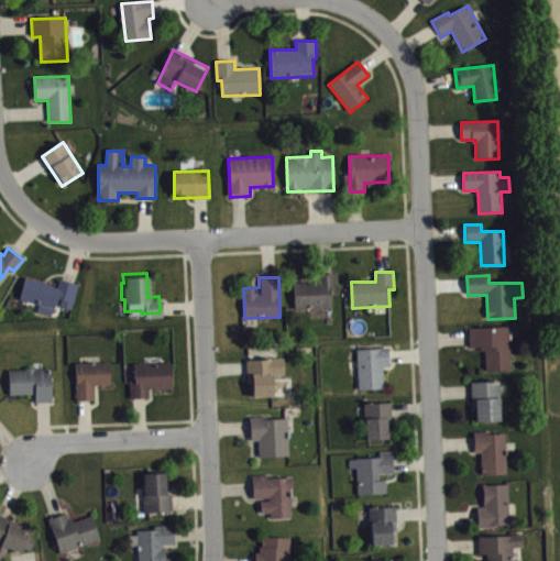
[(336,277),(294,278),(295,310),(332,309),(331,292),(337,292),(336,277)]
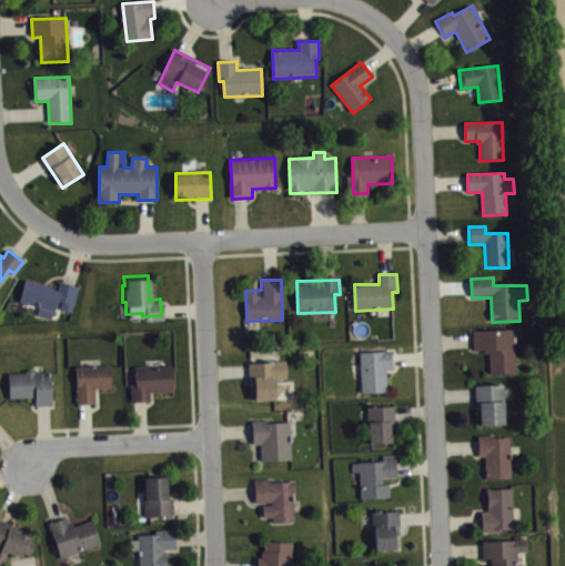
[(79,287),(60,283),(58,289),(26,281),(20,303),(72,315),(79,287)]
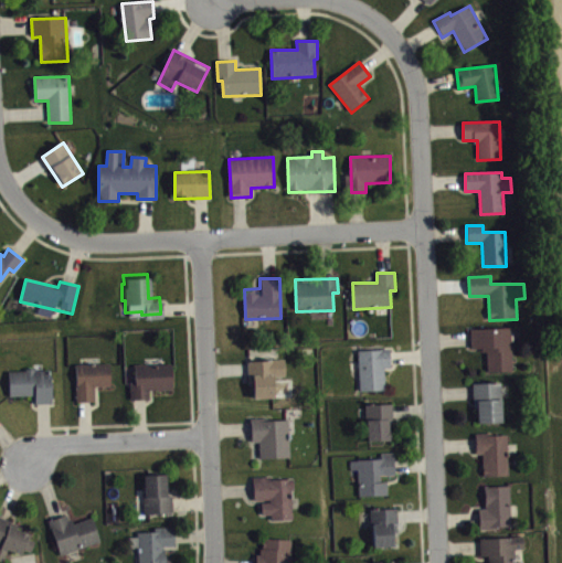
[(488,373),(512,372),(511,329),(470,330),(472,350),(487,350),(488,373)]
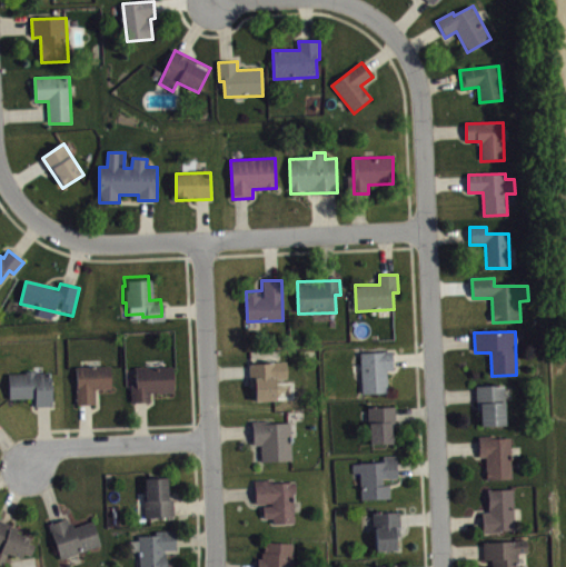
[(393,352),(360,354),(361,395),(388,394),(387,371),(394,371),(393,352)]
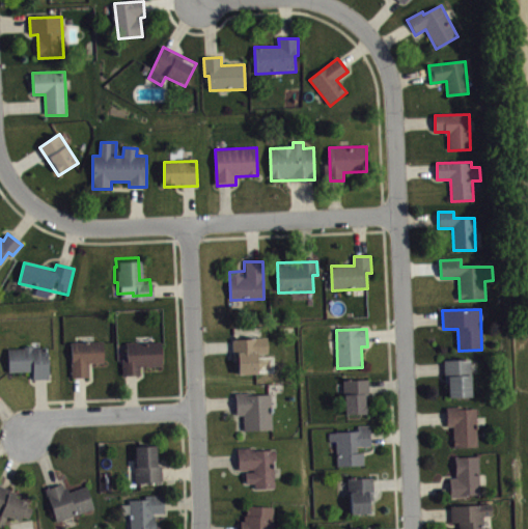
[(229,335),(229,342),(229,350),(230,350),(230,354),(230,358),(234,358),(234,369),(251,369),(253,369),(252,349),(253,349),(253,335),(229,335)]
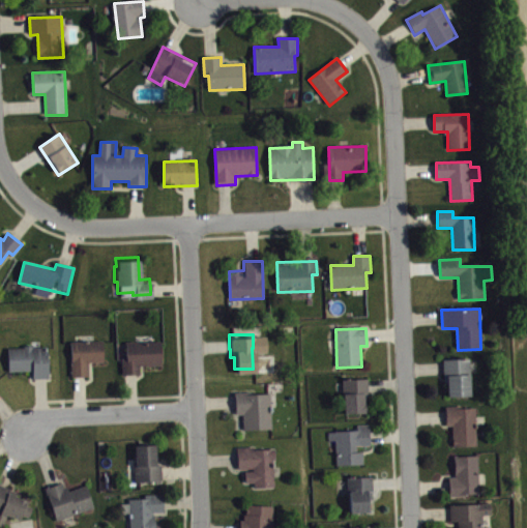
[(67,338),(67,340),(68,373),(77,373),(85,373),(85,358),(88,358),(100,358),(99,339),(99,336),(67,338)]
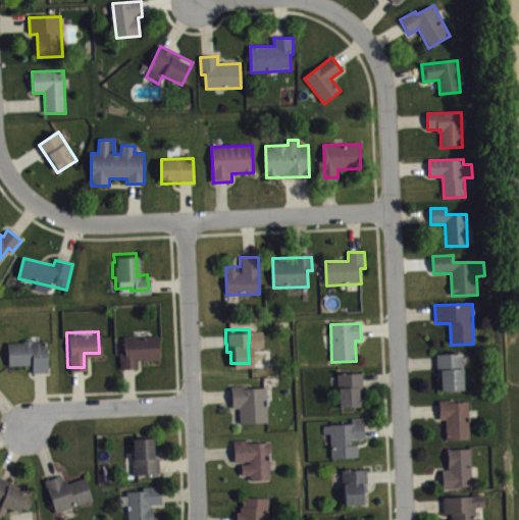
[(120,332),(121,349),(117,349),(117,351),(117,365),(125,365),(135,364),(134,357),(137,356),(156,356),(155,333),(155,332),(130,333),(130,332),(120,332)]
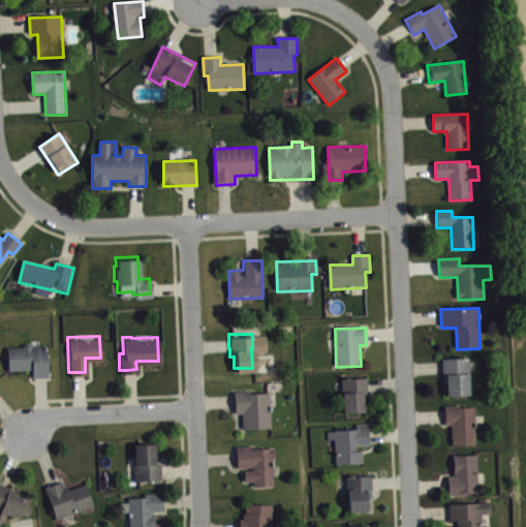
[(5,344),(5,367),(28,366),(29,366),(30,374),(38,374),(45,374),(44,343),(44,342),(29,342),(29,341),(21,341),(21,343),(5,344)]
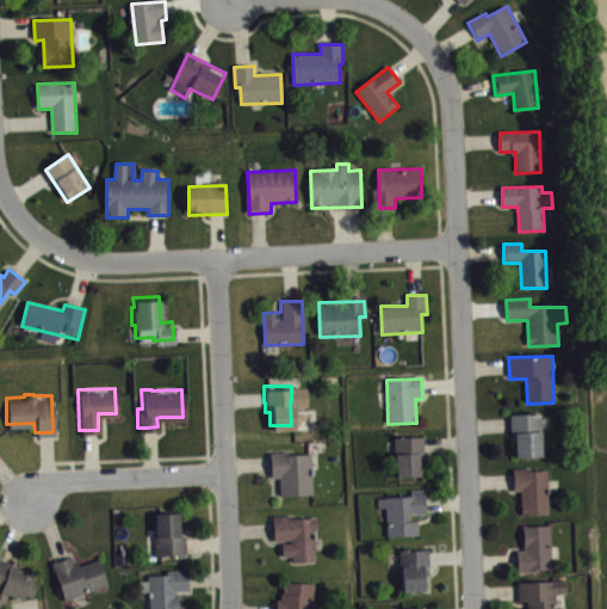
[(542,414),(513,416),(514,459),(543,457),(542,414)]
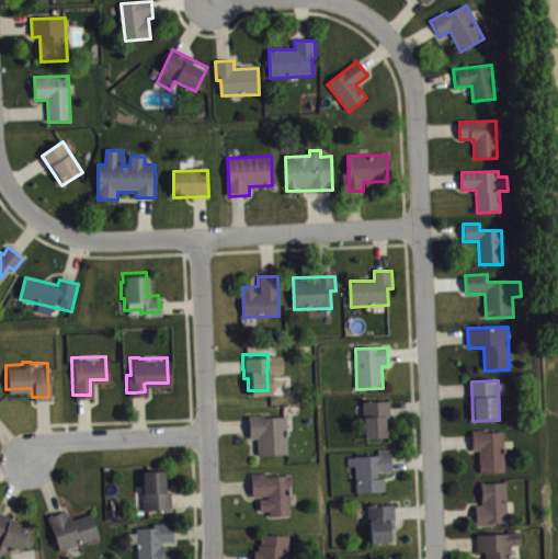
[(389,401),(364,402),(365,440),(390,438),(389,401)]
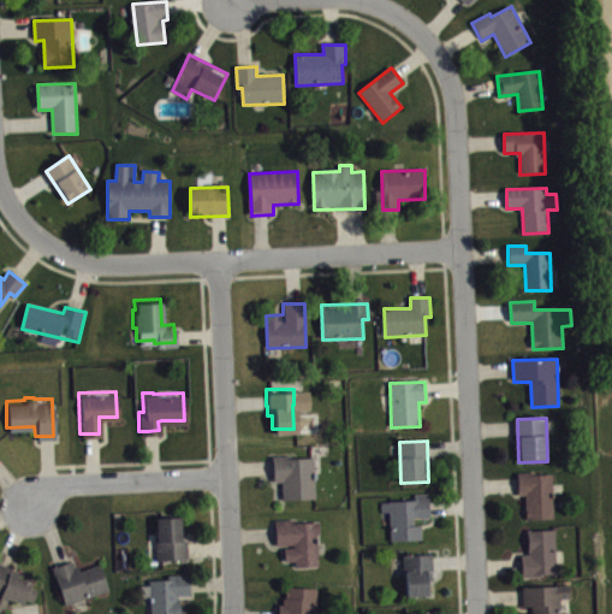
[(268,452),(269,462),(269,478),(278,477),(279,496),(309,495),(312,495),(312,476),(313,474),(313,468),(310,468),(310,453),(307,454),(287,454),(287,452),(268,452)]
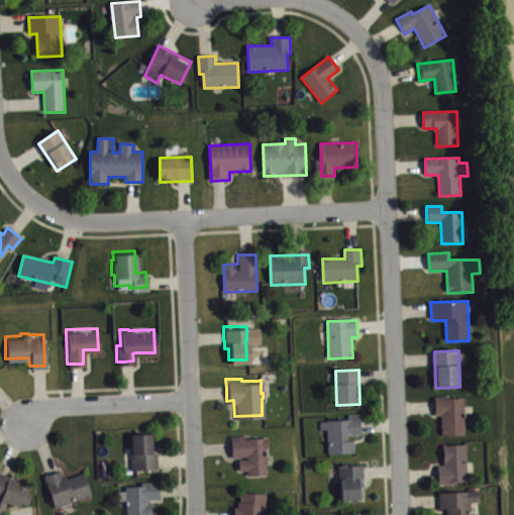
[(442,436),(466,436),(465,398),(435,399),(436,416),(441,416),(442,436)]
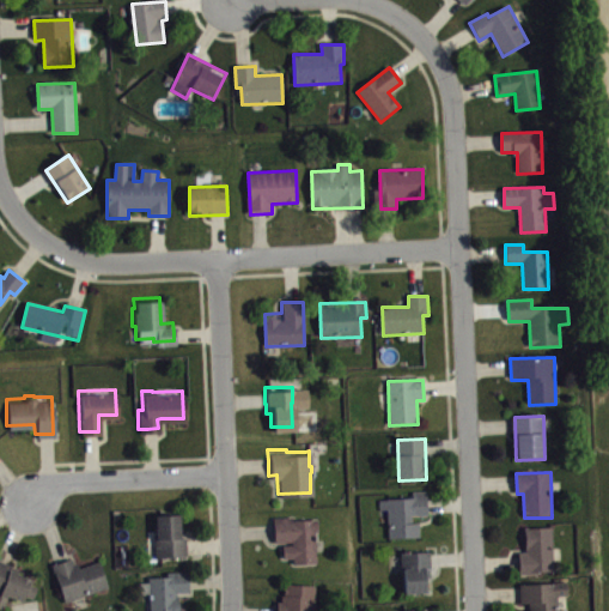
[(389,539),(420,539),(419,519),(428,519),(427,492),(413,492),(413,500),(379,501),(381,512),(388,512),(389,539)]
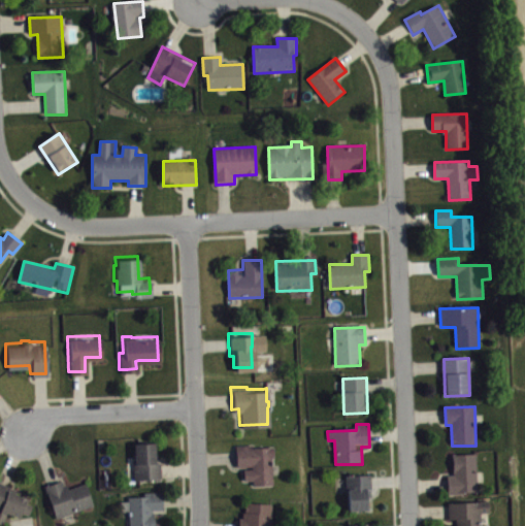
[(131,440),(132,461),(130,461),(131,477),(135,475),(158,475),(157,466),(157,460),(154,460),(153,455),(153,439),(134,440),(131,440)]
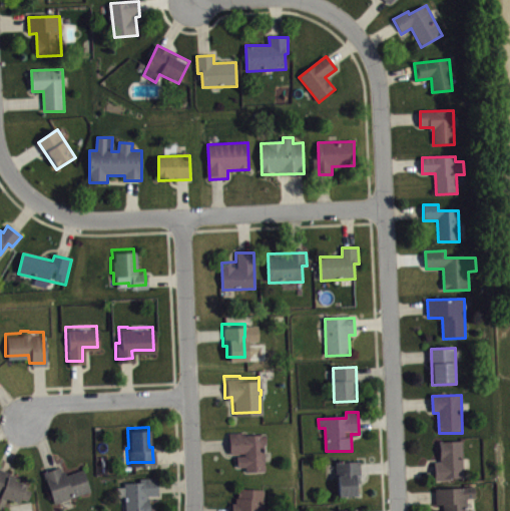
[(225,430),(226,440),(226,450),(240,449),(240,451),(240,452),(233,453),(233,463),(241,463),(241,468),(261,467),(261,466),(262,466),(261,442),(264,442),(263,431),(242,432),(242,429),(225,430)]
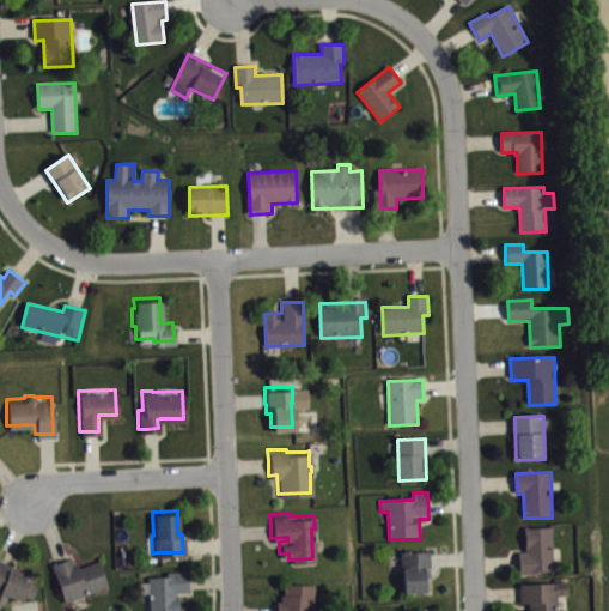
[(519,554),(519,575),(554,574),(553,528),(525,530),(527,554),(519,554)]
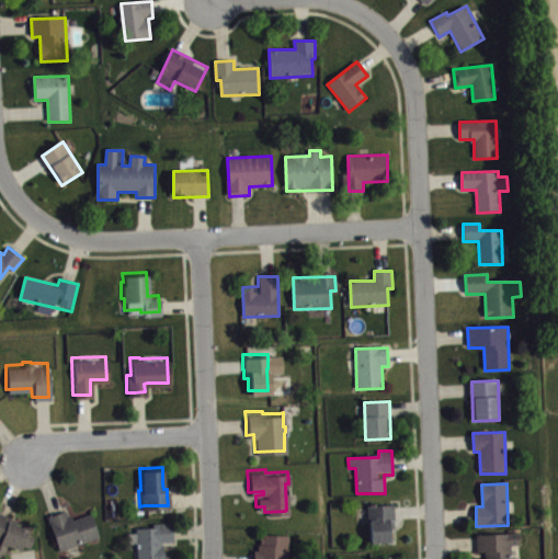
[(88,509),(95,533),(56,547),(44,513),(52,510),(61,506),(64,512),(67,511),(69,516),(88,509)]
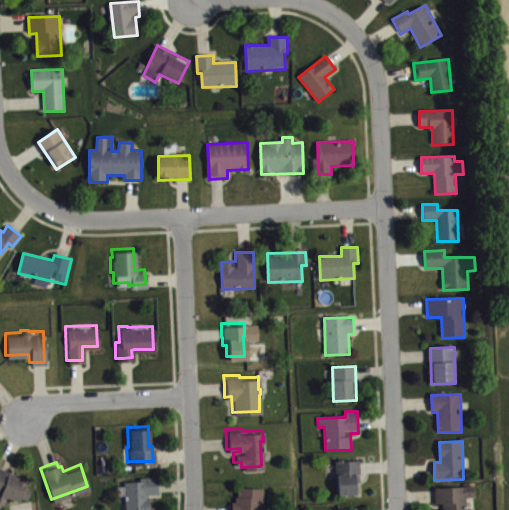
[(336,463),(338,497),(357,496),(356,483),(361,483),(360,462),(336,463)]
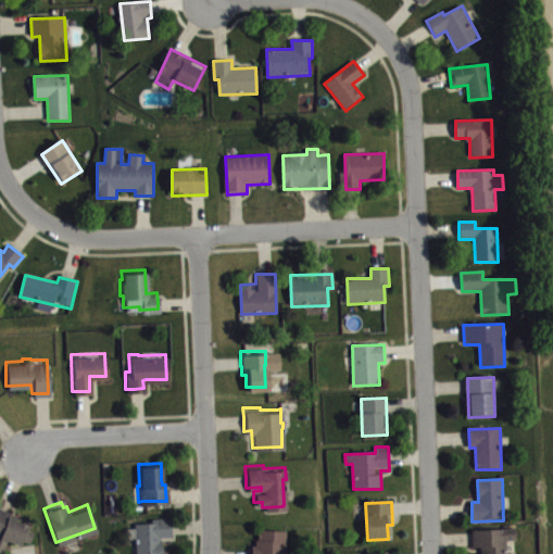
[(0,543),(3,536),(16,541),(19,537),(26,539),(29,529),(24,527),(25,524),(26,520),(13,516),(14,513),(10,511),(7,510),(7,508),(0,506),(0,543)]
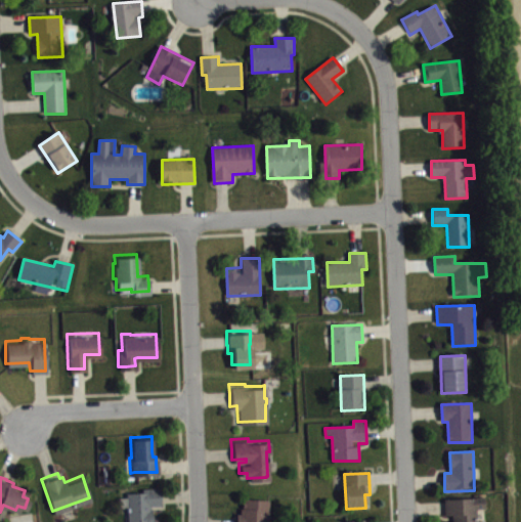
[(158,484),(158,493),(159,502),(146,503),(147,504),(147,505),(148,505),(148,521),(124,521),(124,490),(139,489),(139,485),(158,484)]
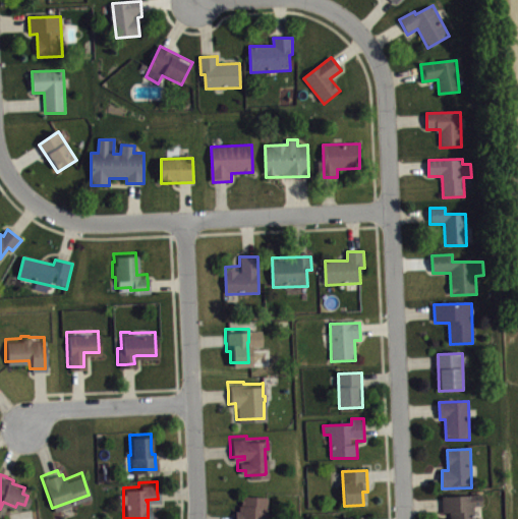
[(232,508),(232,510),(232,518),(231,518),(265,518),(266,494),(263,494),(238,493),(238,502),(236,502),(236,508),(232,508)]
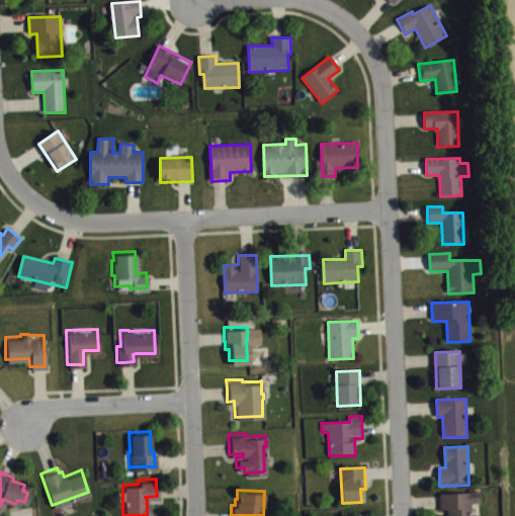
[(440,494),(440,510),(448,510),(448,515),(471,515),(473,504),(480,504),(480,493),(440,494)]
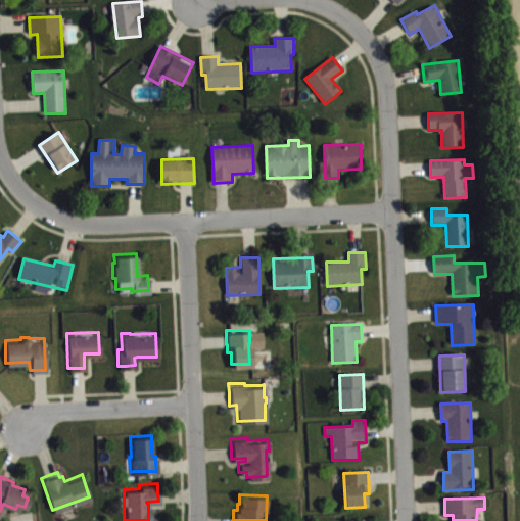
All buildings are outlined.
